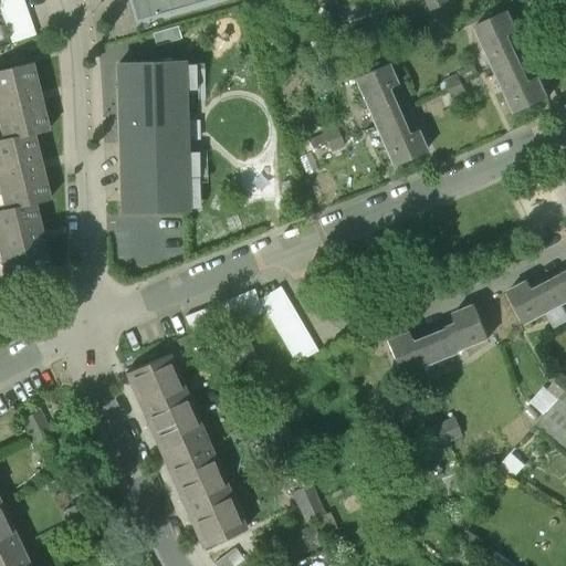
[(34,35),(21,0),(0,0),(0,10),(12,44),(34,35)]
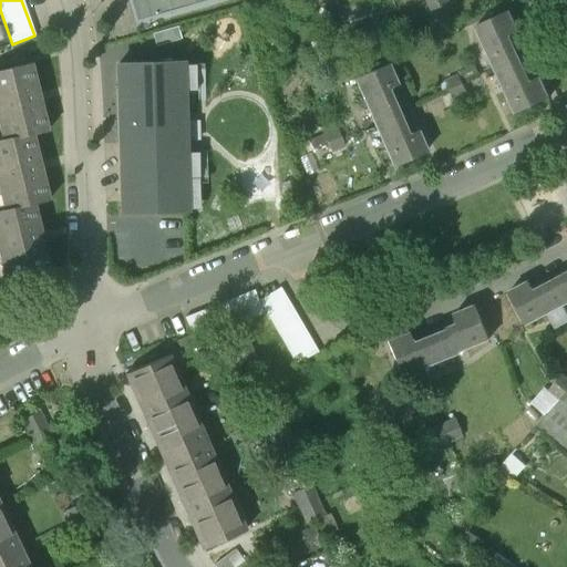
[(127,0),(134,24),(217,0),(127,0)]
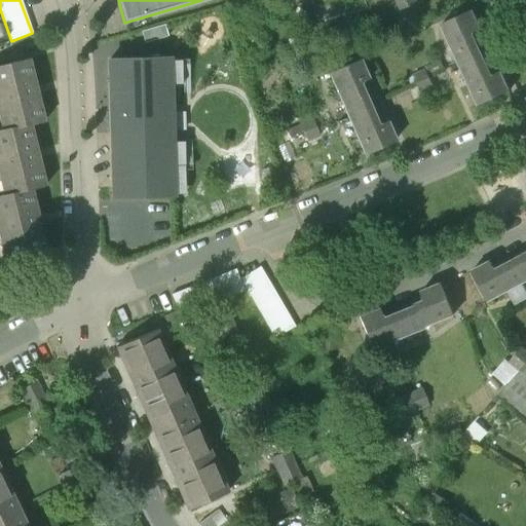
[(405,0),(396,0),(400,11),(409,7),(405,0)]
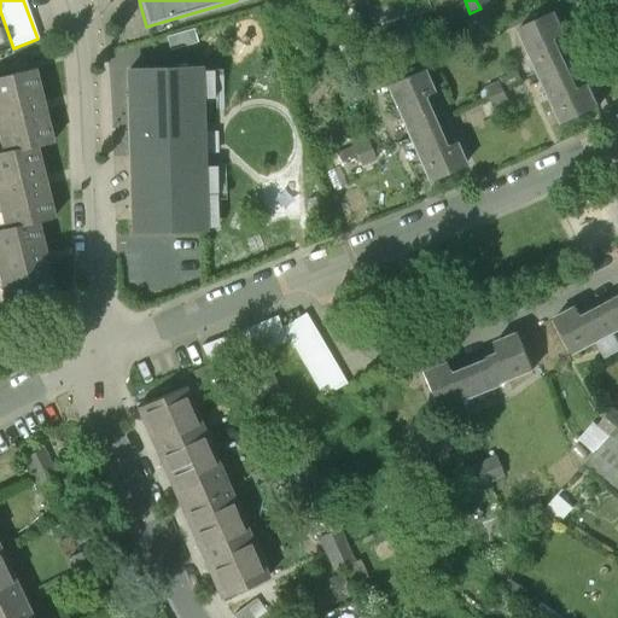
[(554,13),(518,30),(540,77),(565,65),(553,40),(564,35),(554,13)]
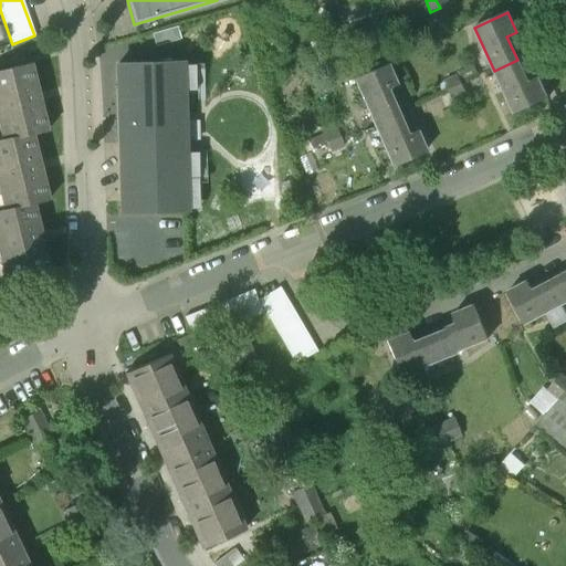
[(332,40),(322,43),(328,58),(337,53),(332,40)]
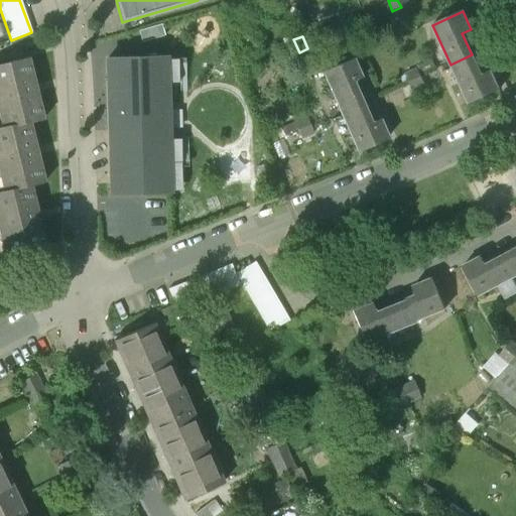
[(293,39),(285,43),(290,55),(299,52),(293,39)]
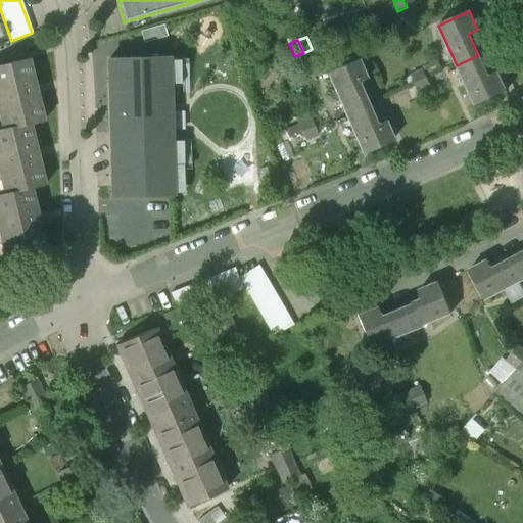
[(478,55),(457,65),(475,105),(505,91),(496,73),(488,77),(478,55)]
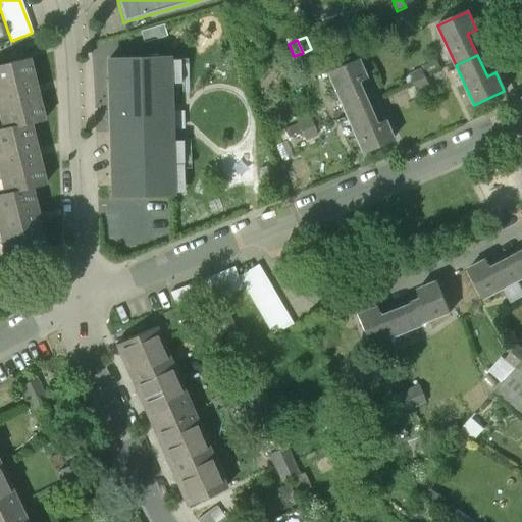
[(168,58),(108,60),(112,196),(172,194),(168,58)]
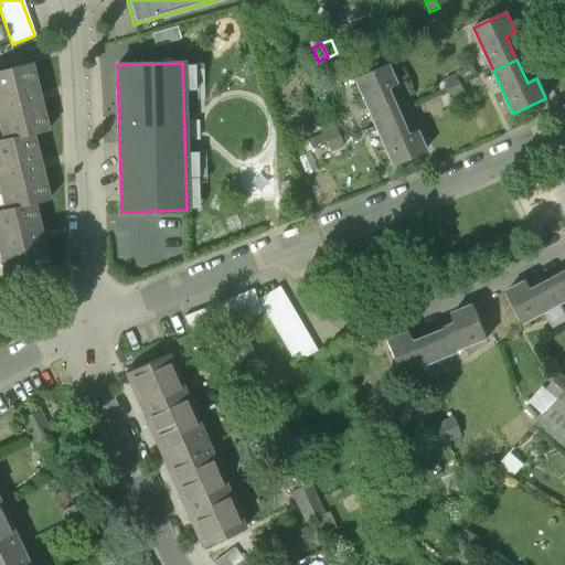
[(385,65),(352,80),(371,124),(394,113),(384,89),(394,85),(385,65)]
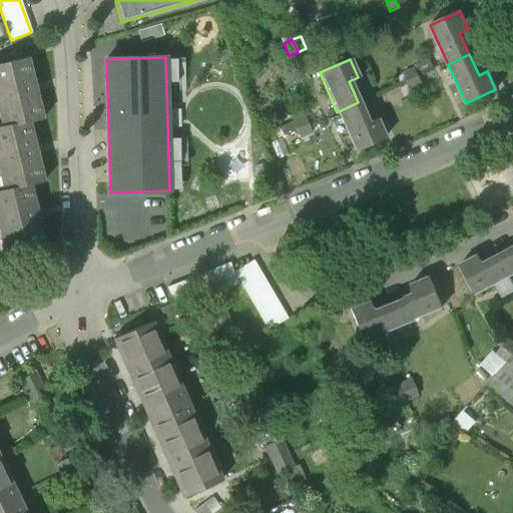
[(27,60),(0,66),(0,115),(3,129),(29,122),(42,119),(27,60)]
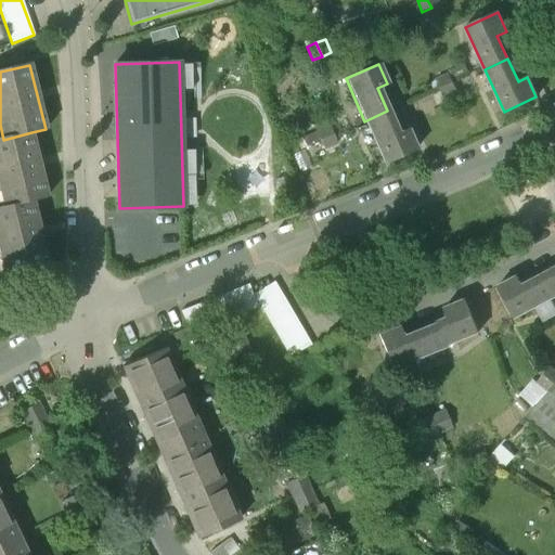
[(448,75),(434,81),(438,90),(452,84),(448,75)]
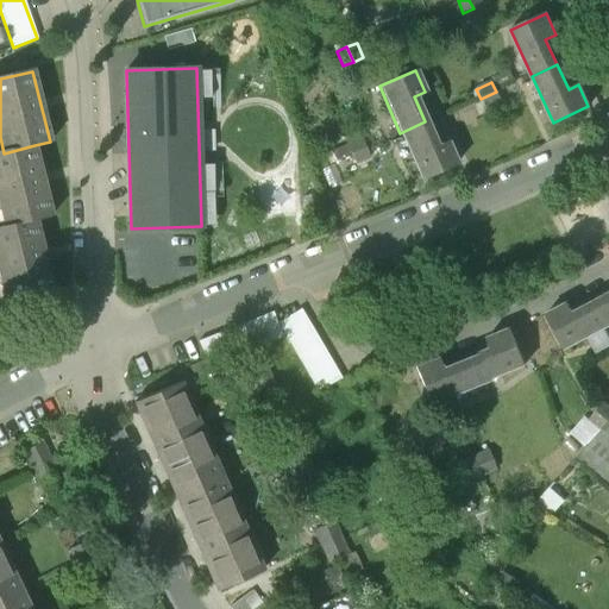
[(496,92),(481,99),(487,108),(501,101),(496,92)]
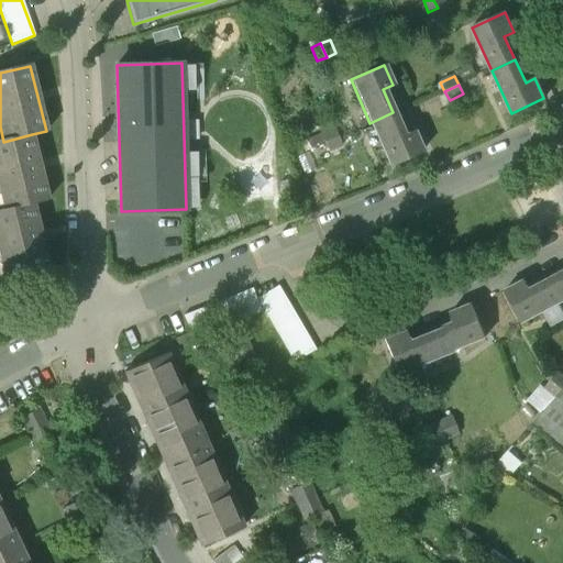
[(393,112),(370,123),(388,166),(421,152),(412,131),(404,135),(393,112)]
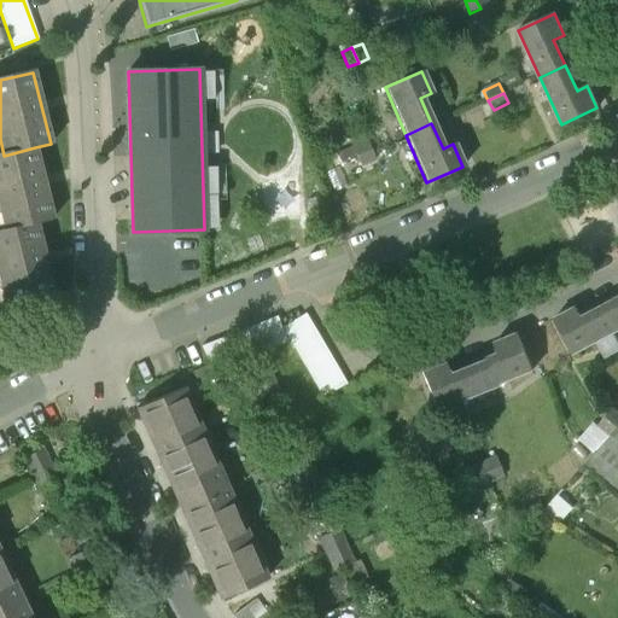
[(366,140),(351,146),(355,157),(369,150),(366,140)]
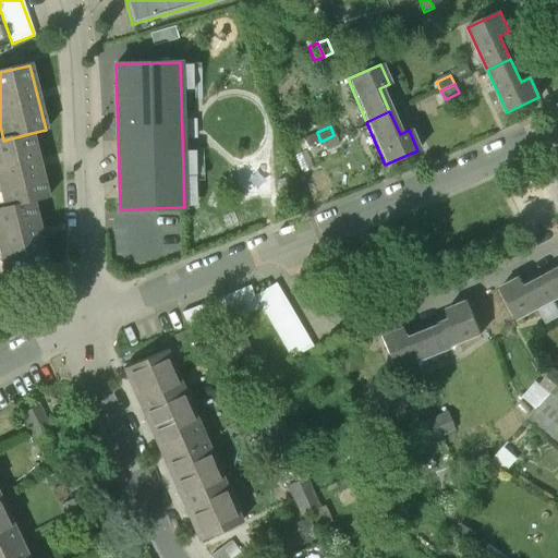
[(3,141),(0,141),(0,190),(4,208),(34,201),(47,196),(32,133),(3,141)]
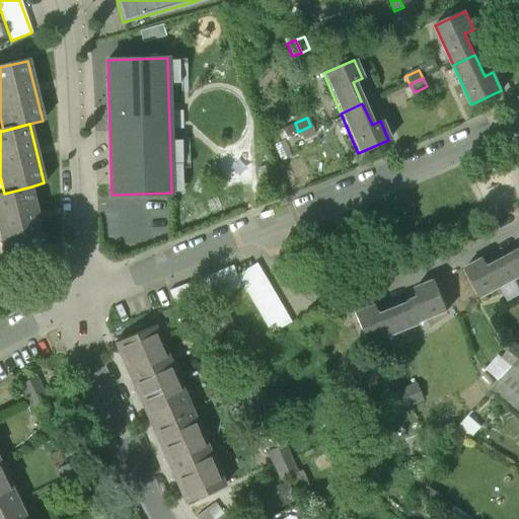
[(310,126),(298,132),(302,140),(314,135),(310,126)]
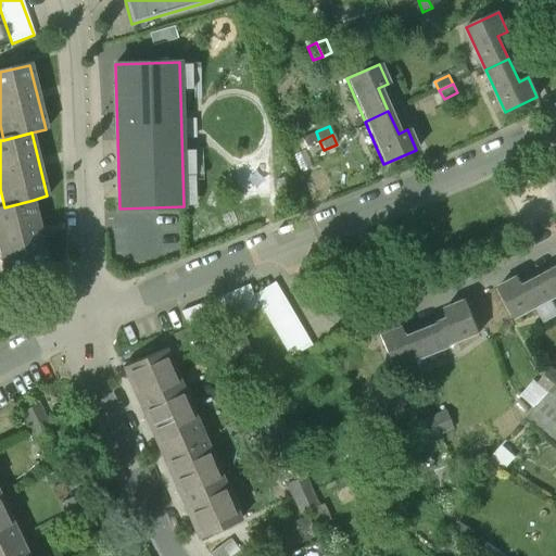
[(4,207),(0,207),(0,245),(8,275),(50,264),(34,200),(4,207)]
